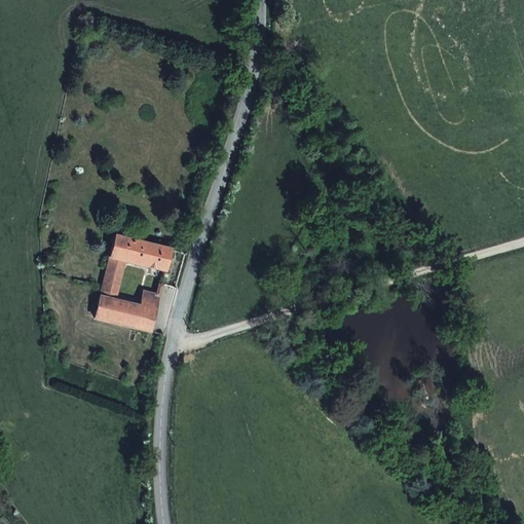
[(132,228),(120,225),(118,233),(129,236),(131,230),(132,228)]
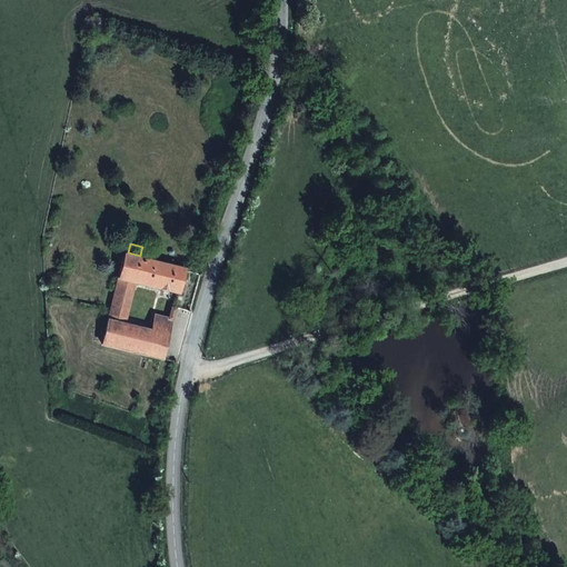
[(152,251),(141,249),(140,256),(150,258),(152,251)]
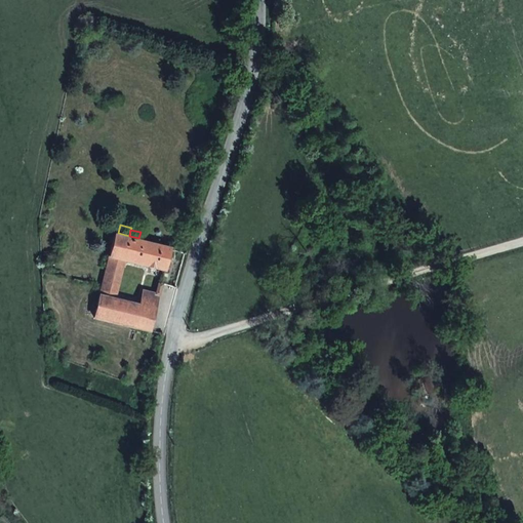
[(138,238),(129,236),(118,233),(116,232),(113,244),(126,247),(124,257),(165,268),(170,246),(138,238)]
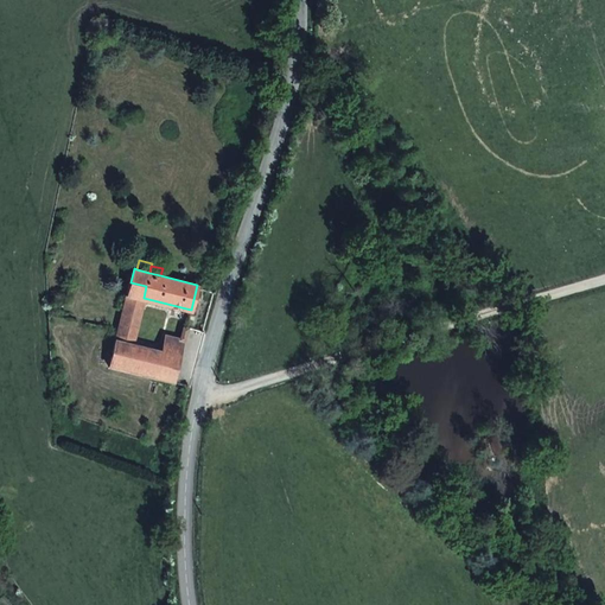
[(144,298),(146,286),(131,282),(116,339),(132,343),(144,298)]
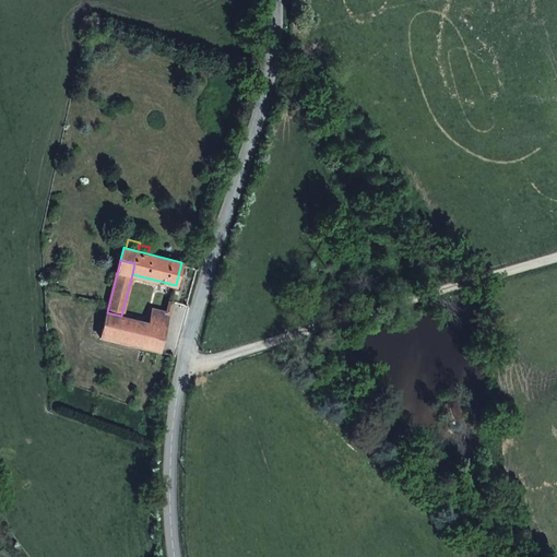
[(121,316),(107,312),(102,335),(160,351),(169,311),(153,307),(149,323),(121,316)]
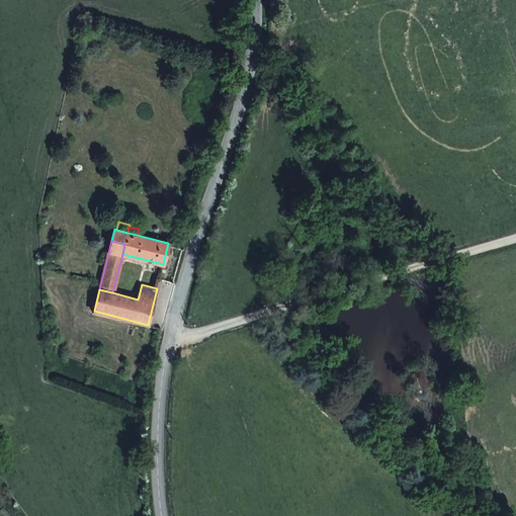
All buildings are outlined.
